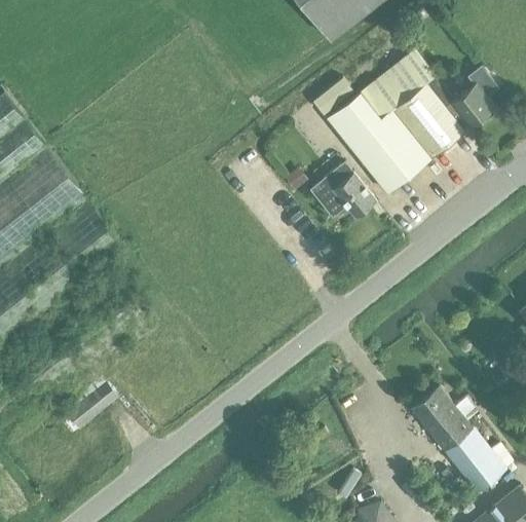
[(384,0),(301,0),(334,41),(384,0)]
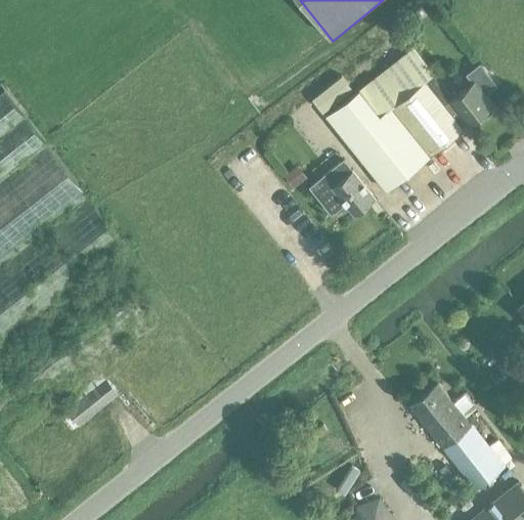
[(468,126),(450,103),(445,107),(426,83),(434,77),(434,76),(435,76),(413,49),(326,119),(386,192),(463,131),(468,126)]
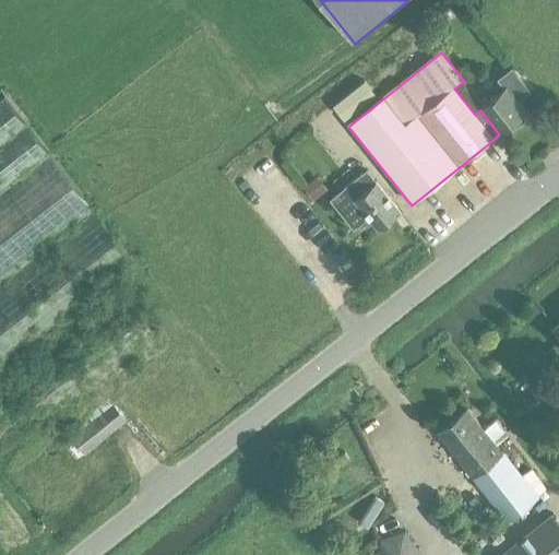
[(518,104),(528,94),(511,72),(499,82),(504,90),(483,106),(463,82),(454,89),(475,115),(480,110),(499,134),(500,134),(513,125),(518,126),(522,121),(522,118),(526,115),(518,104)]
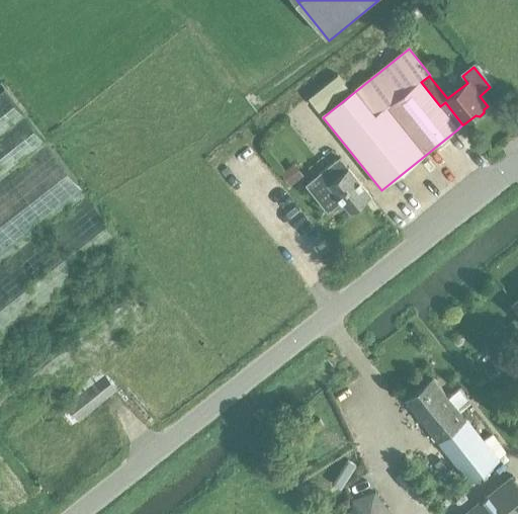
[(310,100),(319,112),(348,90),(338,78),(310,100)]
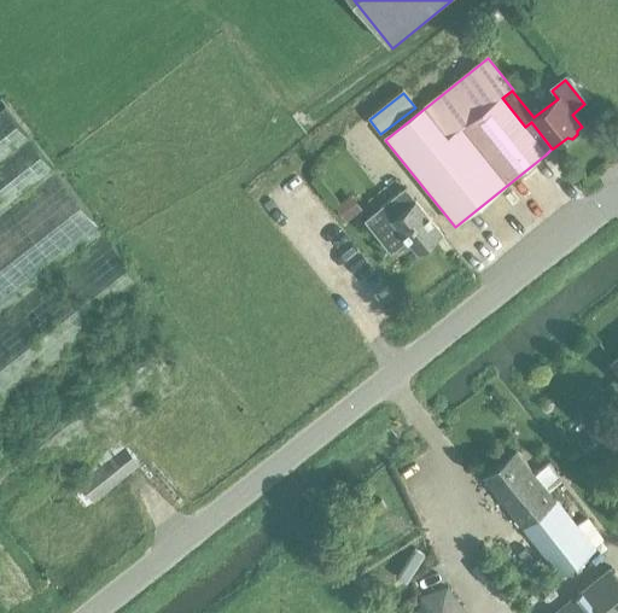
[(153,297),(6,110),(0,114),(0,502),(13,519),(63,480),(85,509),(139,467),(117,438),(182,384),(128,315),(153,297)]
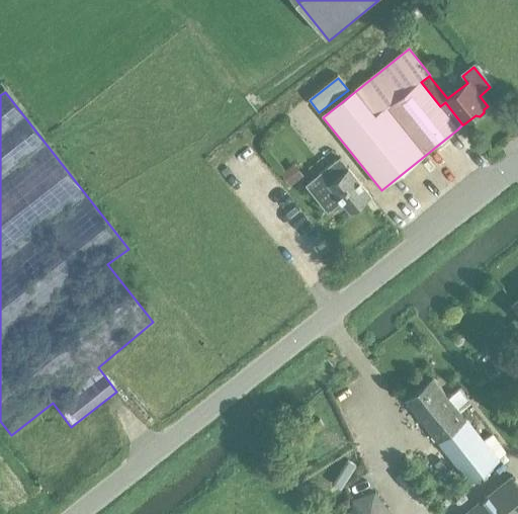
[(328,213),(341,202),(350,215),(370,198),(348,170),(348,171),(340,161),(308,187),(328,213)]
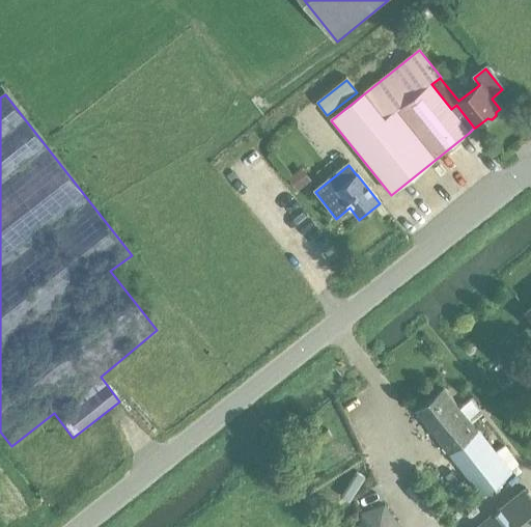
[(299,173),(288,181),(298,192),(308,185),(299,173)]
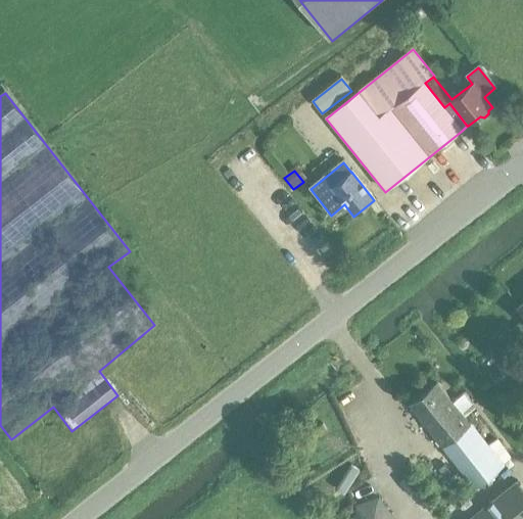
[(437,383),(410,405),(474,489),(505,466),(437,383)]
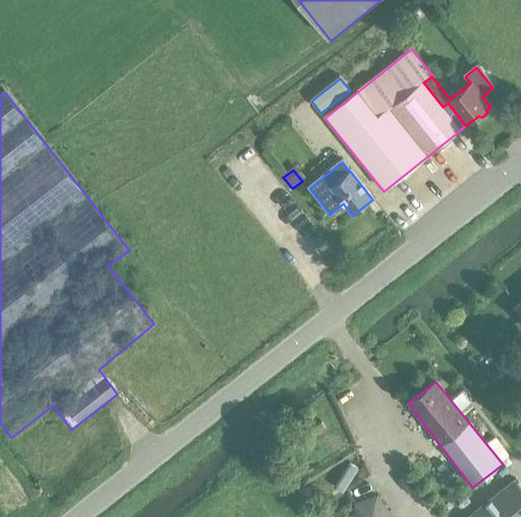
[(520,516),(520,492),(514,482),(470,516),(520,516)]
